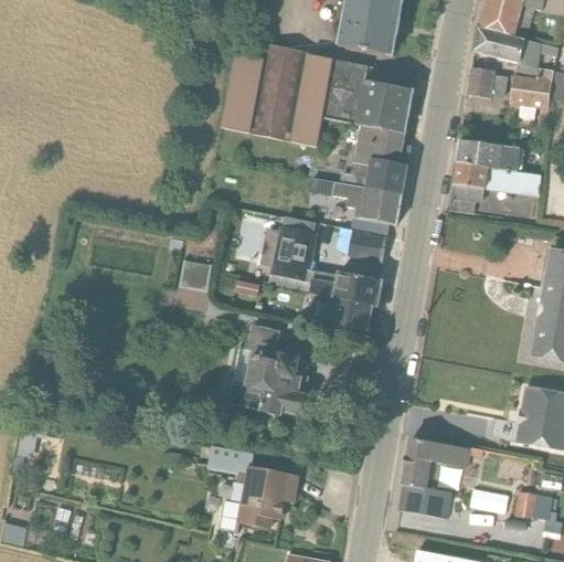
[(346,0),(338,45),(393,55),(403,0),(346,0)]
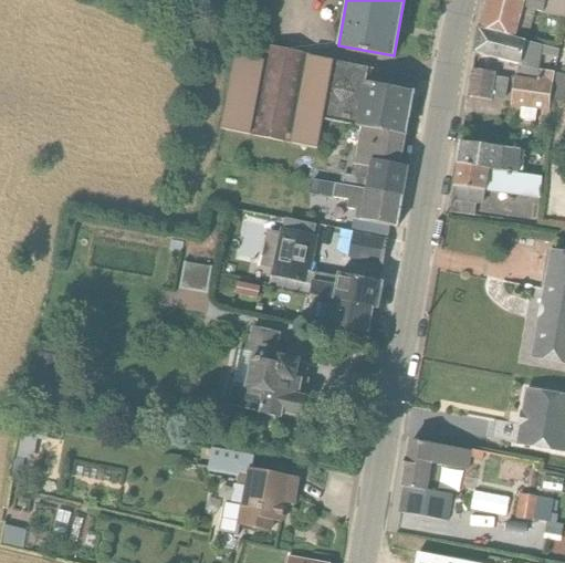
[(487,0),(480,27),(527,39),(535,9),(564,17),(564,0),(487,0)]
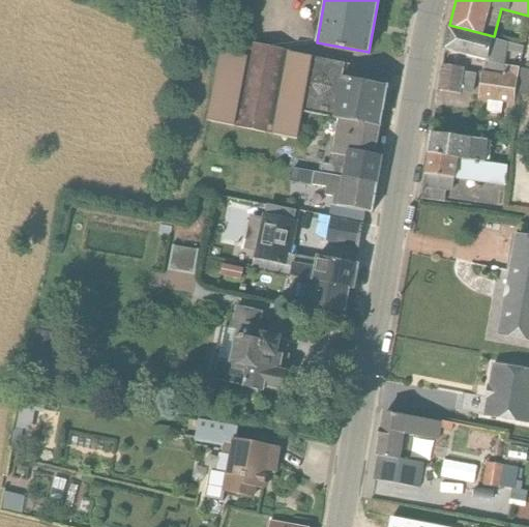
[(494,36),(449,25),(448,25),(444,48),(449,49),(487,55),(483,70),(481,69),(478,97),(488,98),(487,110),(501,111),(503,100),(507,101),(506,114),(513,115),(516,91),(519,65),(504,63),(507,49),(522,52),(524,45),(494,36)]
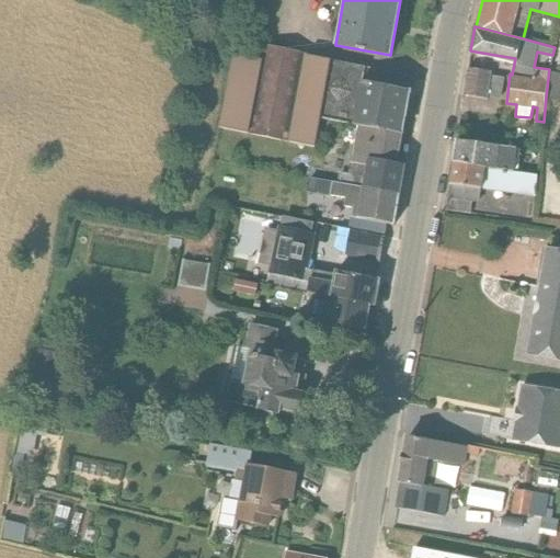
[(321,115),(331,57),(244,38),(241,54),(233,53),(219,125),(315,145),(321,115)]
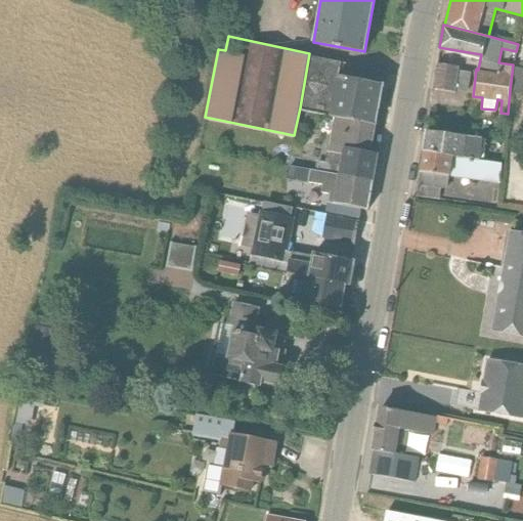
[(309,53),(300,107),(335,115),(376,124),(386,70),(309,53)]
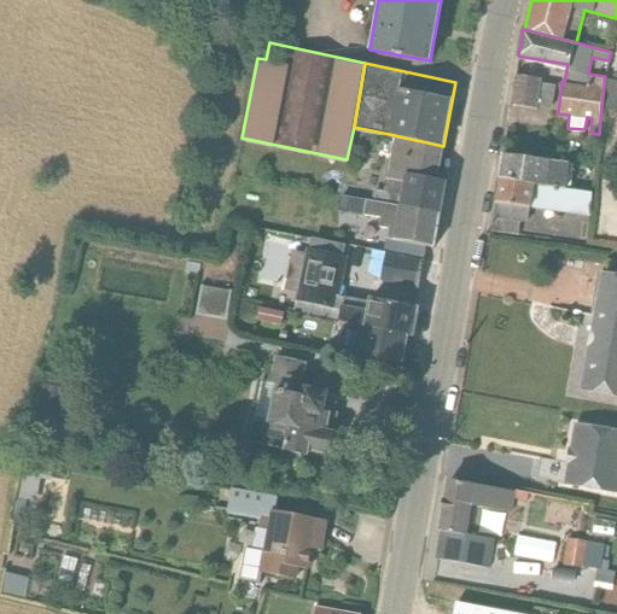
[(537,104),(541,81),(542,77),(516,72),(511,103),(537,107),(537,104)]
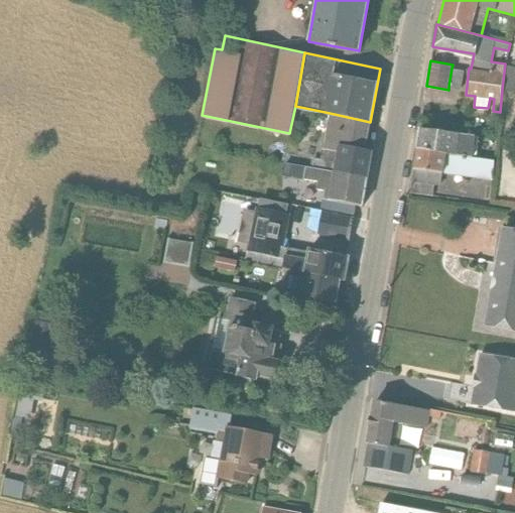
[(514,65),(505,63),(502,89),(514,91),(514,65)]
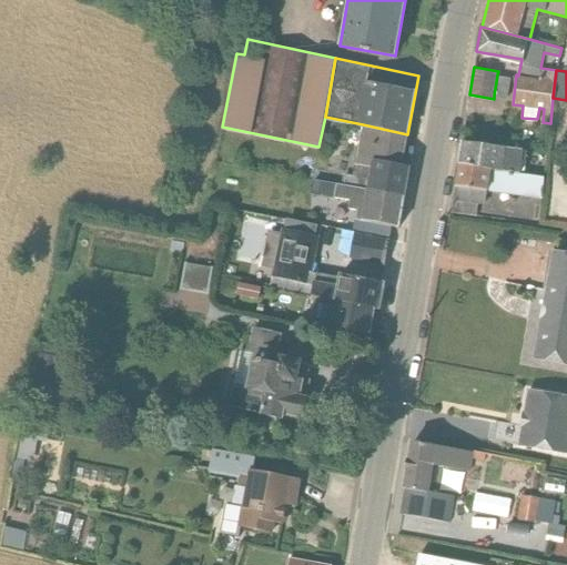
[(497,74),(494,96),(507,98),(510,77),(497,74)]
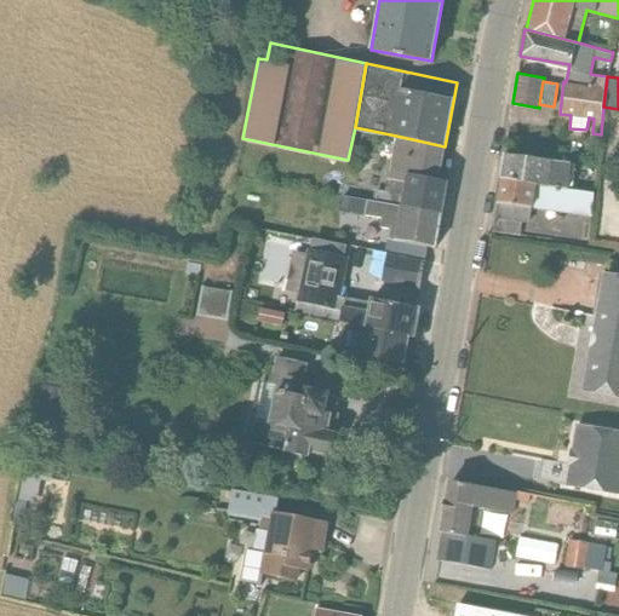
[(445,147),(396,136),(390,170),(437,179),(445,147)]
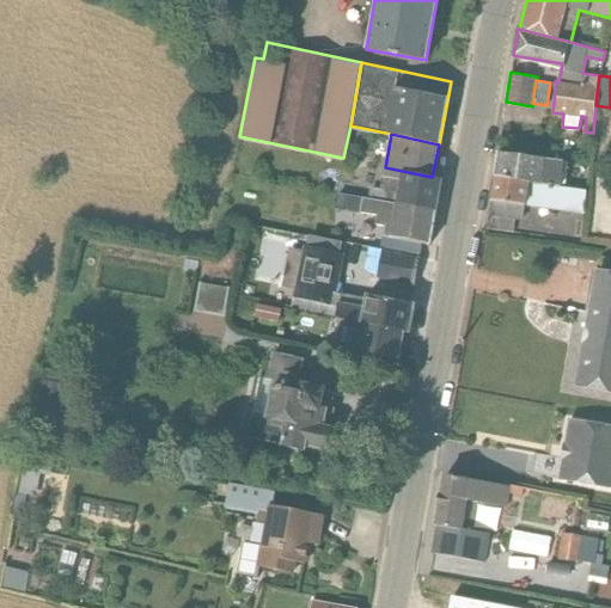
[(495,174),(560,184),(562,160),(498,152),(495,174)]
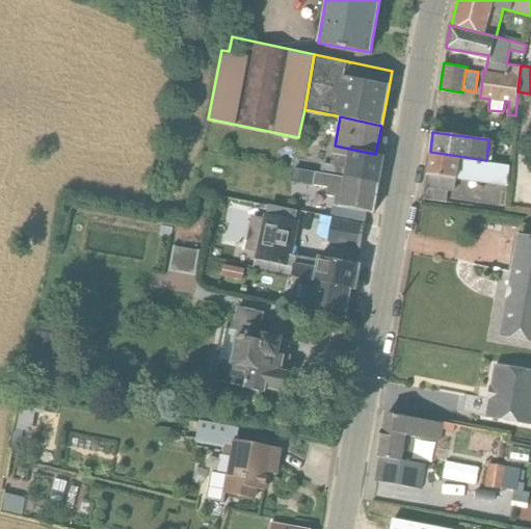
[(320,172),(378,183),(383,155),(375,154),(335,146),(330,162),(321,161),(320,172)]
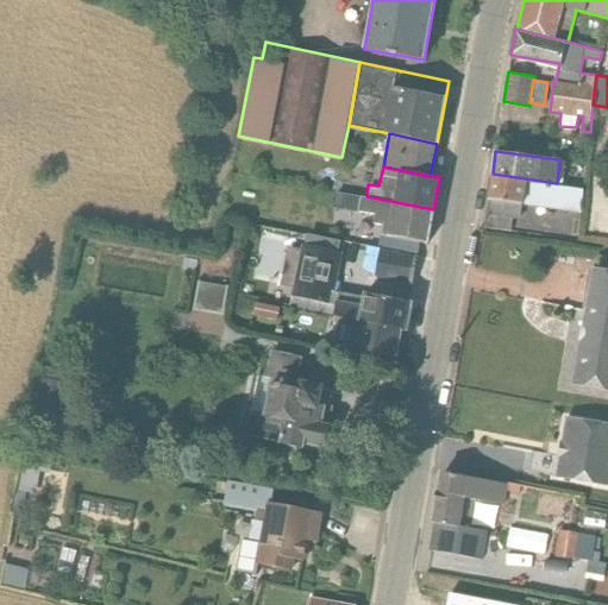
[(557,183),(493,174),(487,212),(484,225),(511,229),(513,216),(520,218),(521,203),(581,210),(583,188),(557,183)]
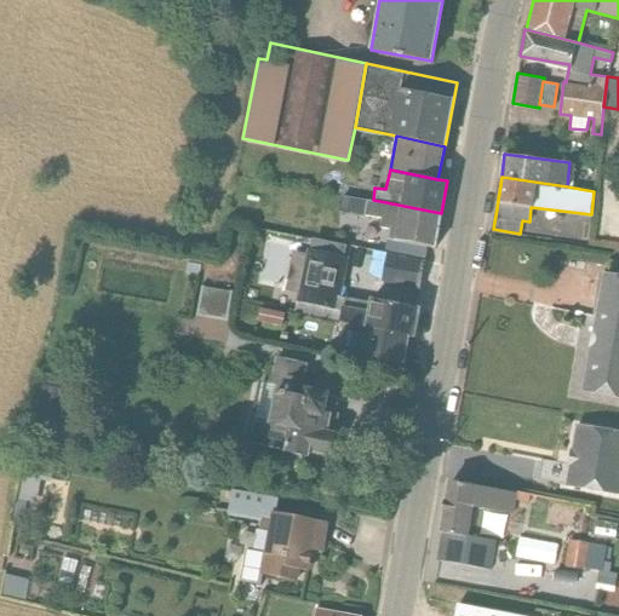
[(441,213),(373,200),(344,194),(340,211),(382,216),(379,225),(389,226),(384,251),(425,258),(428,245),(435,246),(441,213)]
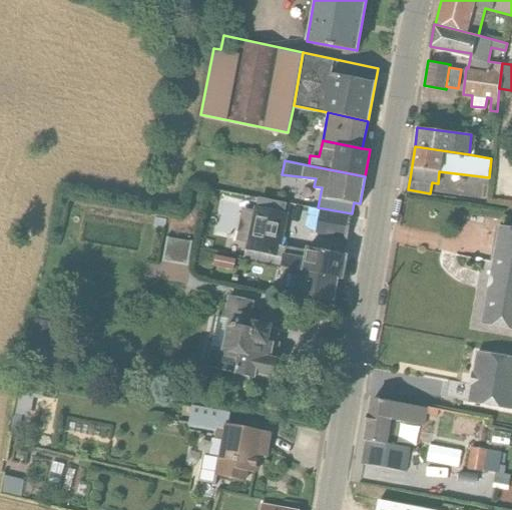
[(299,269),(338,277),(342,278),(347,253),(305,245),(304,255),(280,252),(288,211),(287,210),(288,201),(268,197),(266,207),(253,204),(244,258),(299,269)]
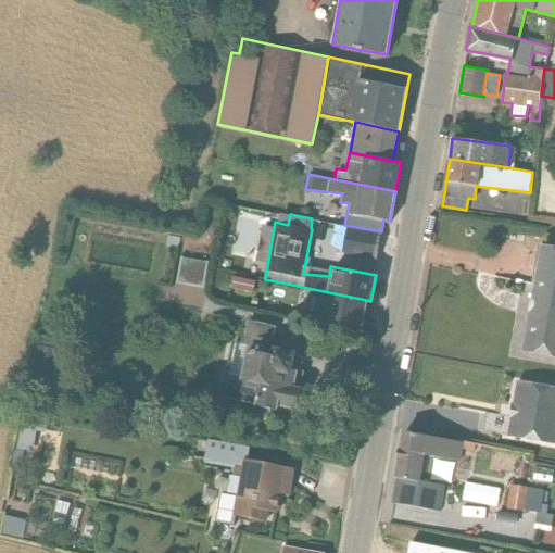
[(381,231),(344,225),(340,251),(376,258),(381,231)]
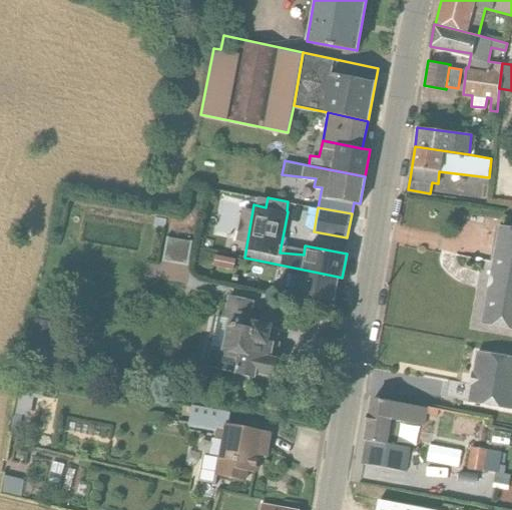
[(491,274),(483,322),(511,327),(511,226),(501,225),(492,273),(491,274)]
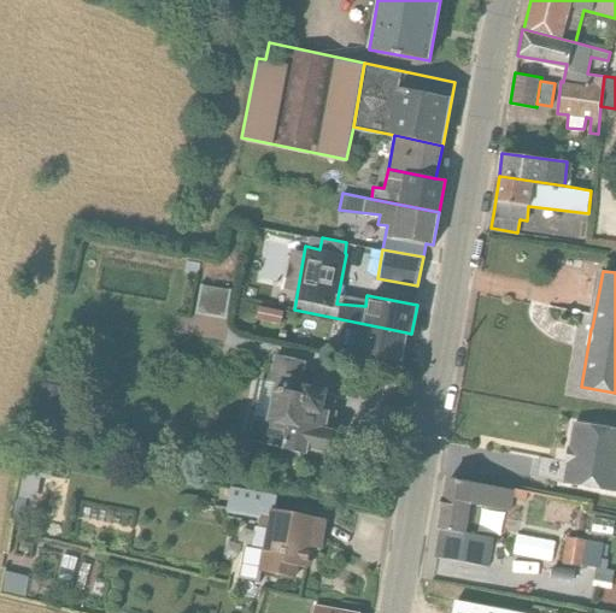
[(200,283),(195,313),(227,318),(232,288),(200,283)]
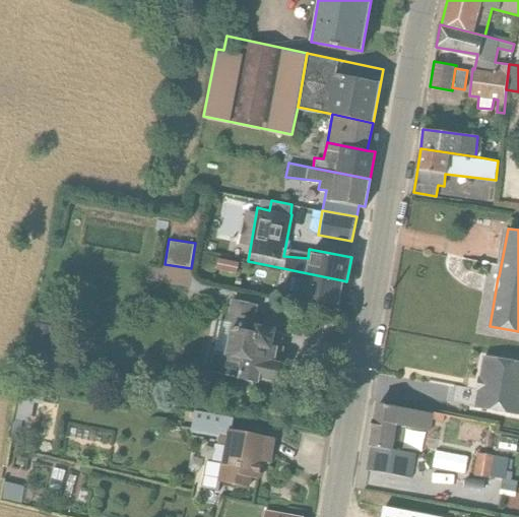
[(218,257),(217,268),(237,272),(239,261),(218,257)]
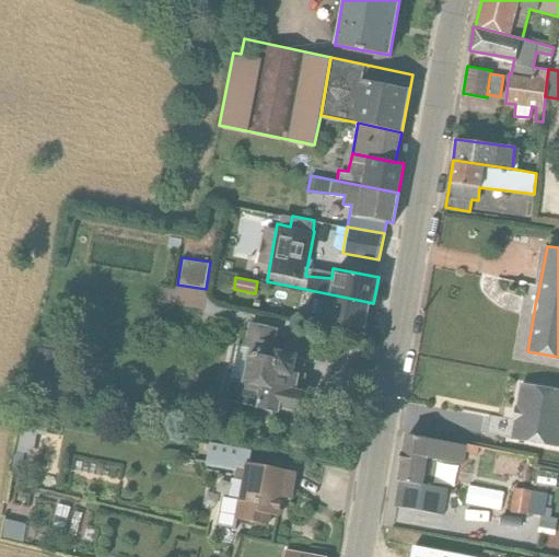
[(369,302),(326,293),(321,320),(363,328),(369,302)]
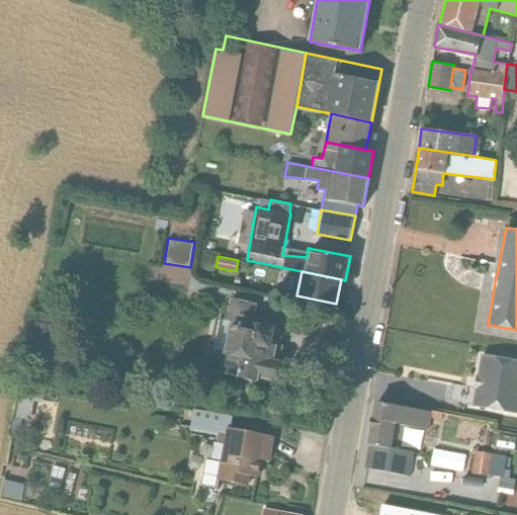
[(218,317),(206,370),(258,380),(259,376),(276,380),(279,361),(274,360),(276,347),(280,345),(282,336),(279,332),(264,329),(266,319),(255,317),(257,303),(230,297),(226,319),(218,317)]
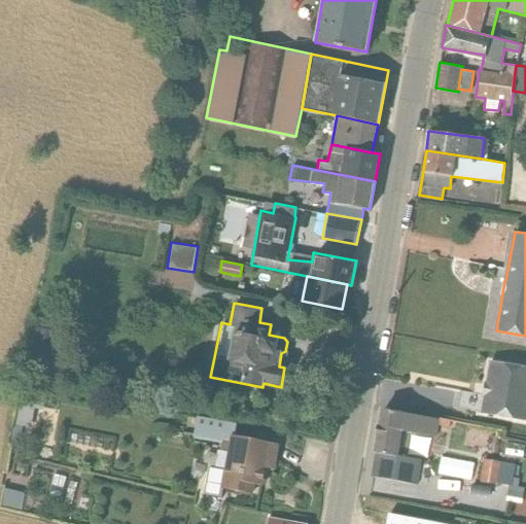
[(525,368),(490,361),(481,411),(525,419),(525,368)]
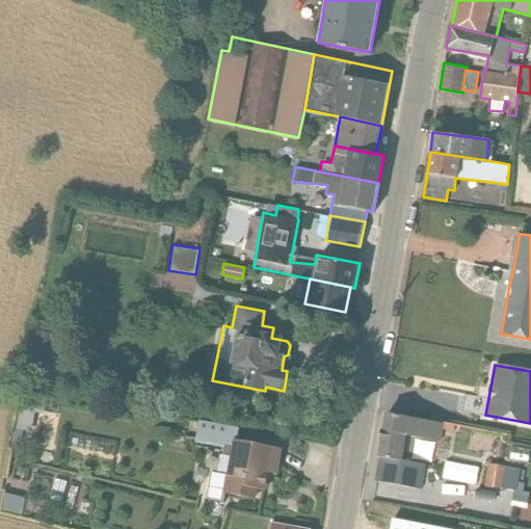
[(24,389),(12,447),(21,449),(24,429),(32,430),(35,412),(45,413),(49,394),(24,389)]
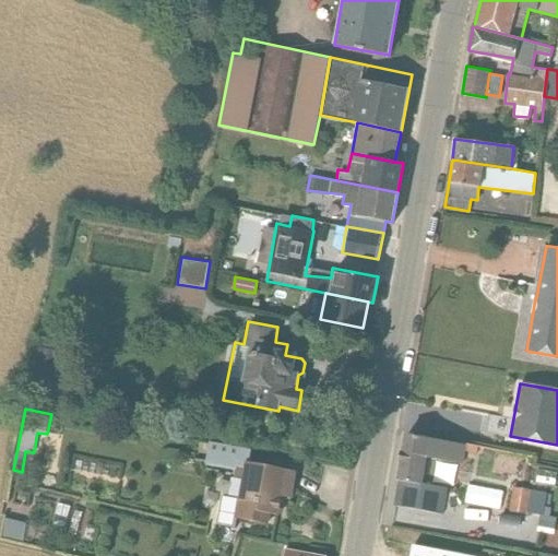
[(489,430),(507,432),(507,413),(490,412),(489,430)]
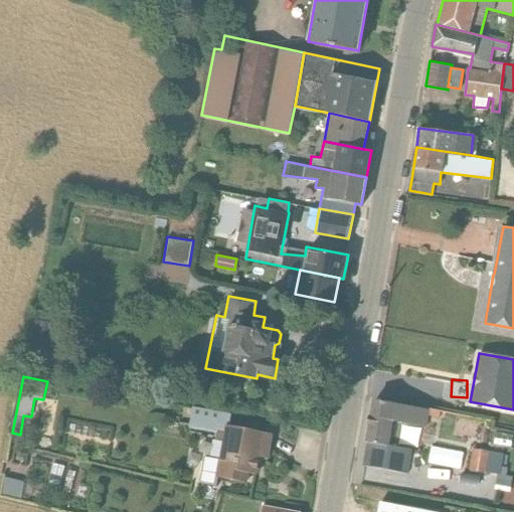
[(367,441),(363,464),(408,473),(411,448),(397,446),(401,422),(426,427),(430,409),(373,399),(373,401),(370,415),(369,424),(366,439),(366,441),(367,441)]
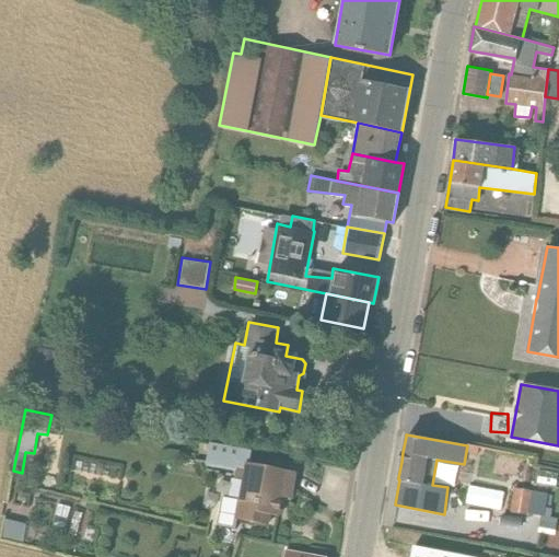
[(284,486),(292,487),(295,471),(249,463),(252,450),(210,442),(207,464),(237,470),(236,476),(243,477),(239,499),(223,496),(218,524),(236,528),(237,519),(240,508),(271,513),(279,514),(282,496),(284,486)]
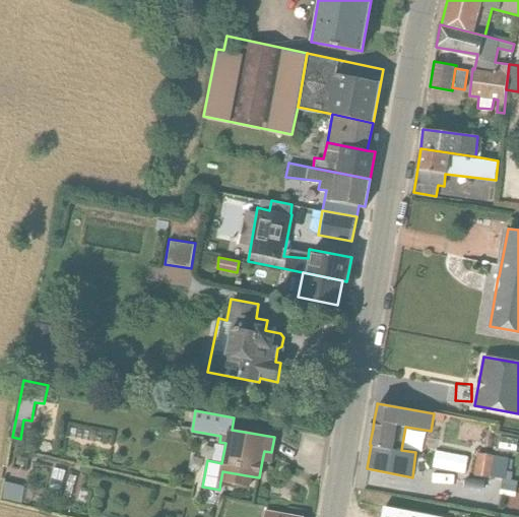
[(501,436),(499,448),(517,451),(518,445),(518,439),(501,436)]
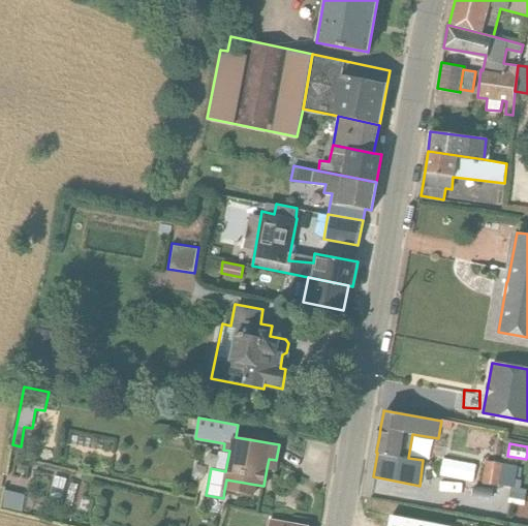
[(482,483),(499,486),(503,461),(486,458),(482,483)]
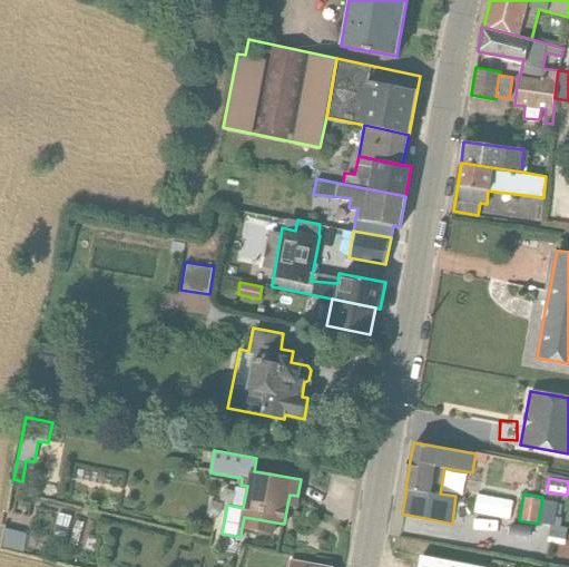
[(290,495),(287,505),(295,506),(297,496),(290,495)]
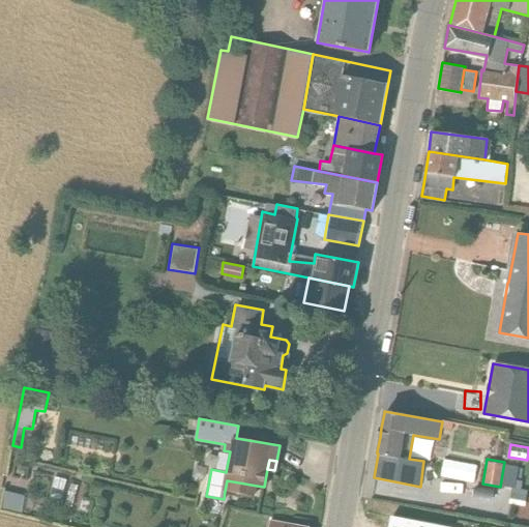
[(504,464),(500,487),(515,488),(519,466),(504,464)]
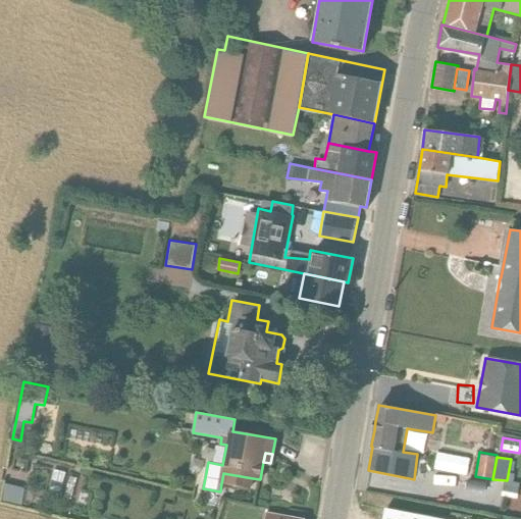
[(223,473),(221,483),(251,487),(253,478),(223,473)]
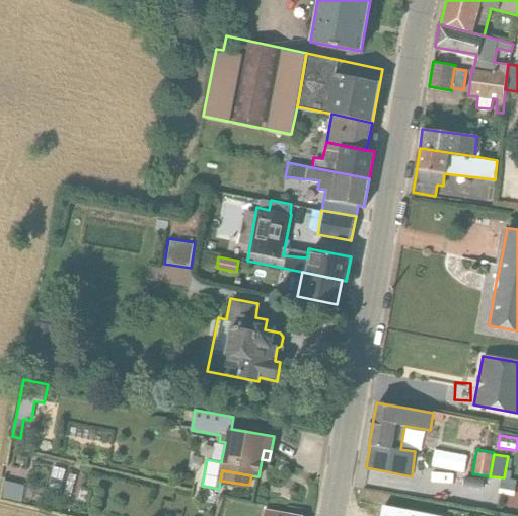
[(6,481),(2,498),(21,502),(24,485),(6,481)]
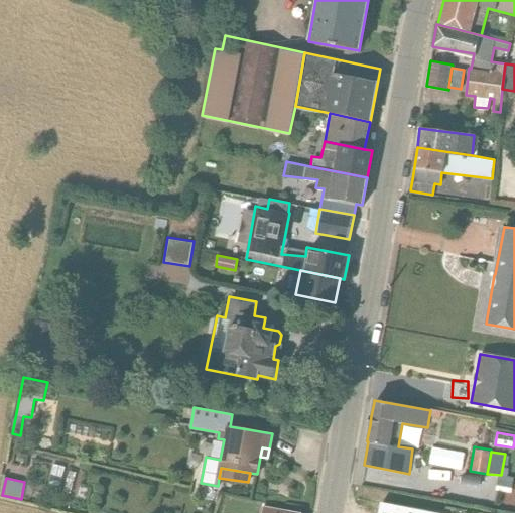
[(399,512),(401,506),(381,502),(378,512),(399,512)]
